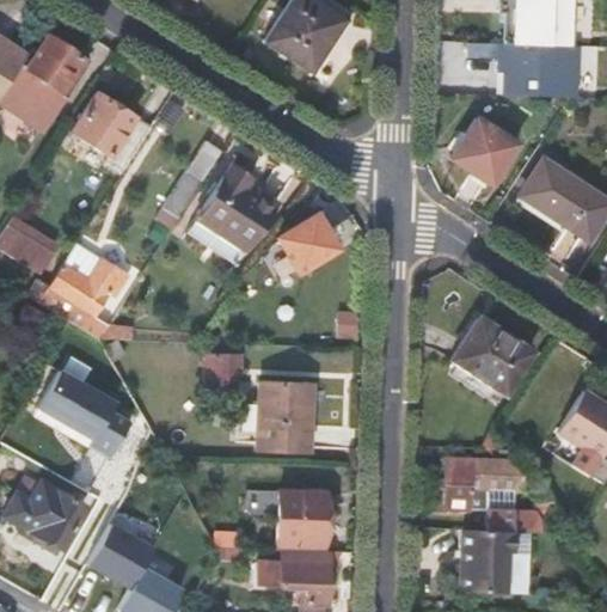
[(312,72),(345,20),(314,0),(293,0),(265,42),(312,72)]
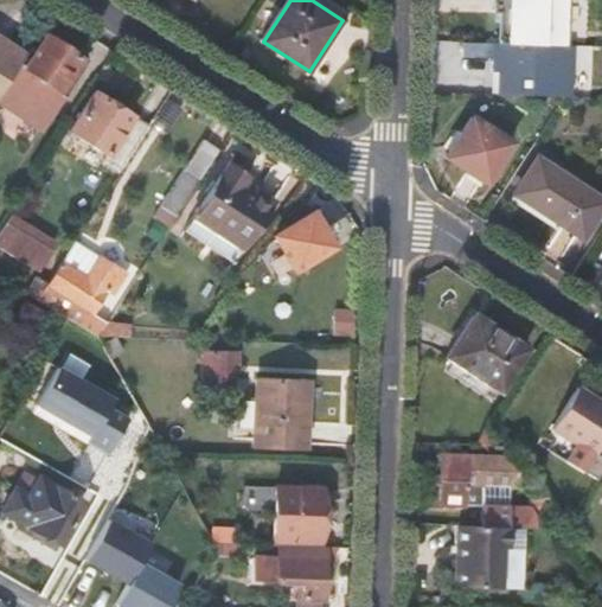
[(501,43),(569,46),(571,0),(497,0),(497,12),(503,12),(501,43)]
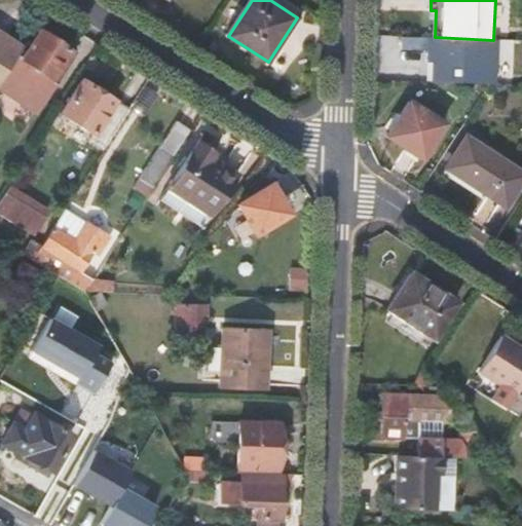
[(26,60),(20,55),(0,85),(0,86),(37,111),(69,64),(66,62),(73,51),(43,31),(26,60)]
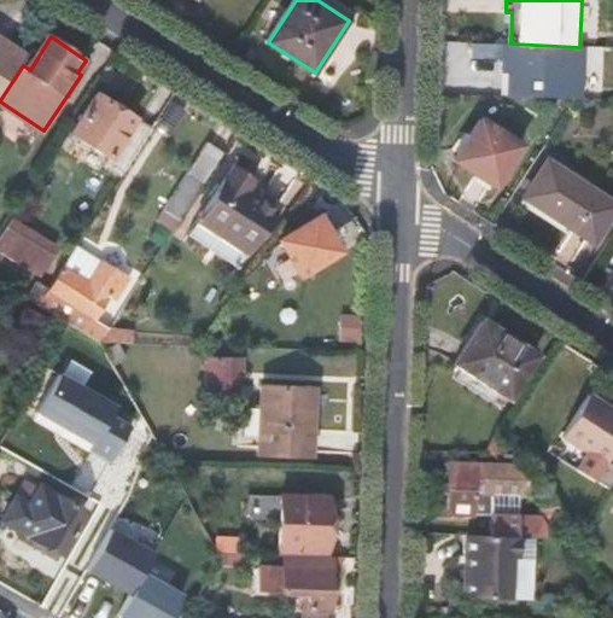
[(477,40),(477,57),(503,58),(505,41),(477,40)]
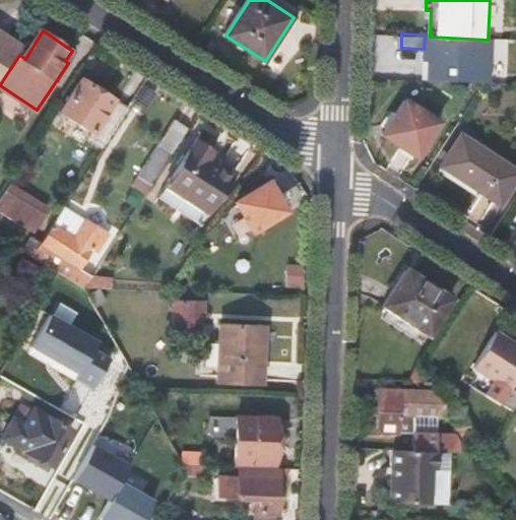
[(0,84),(19,55),(22,50),(0,35),(0,84)]
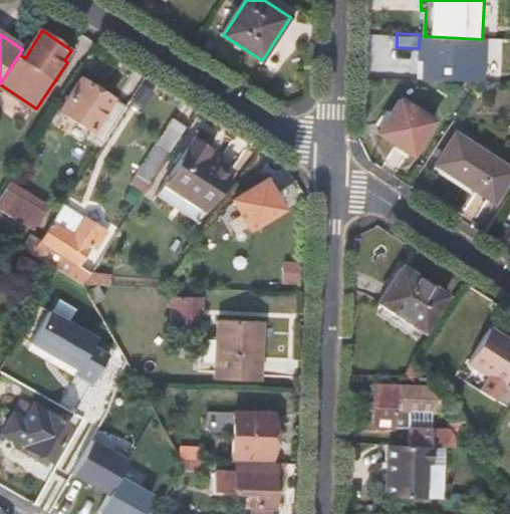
[(491,83),(493,39),(482,39),(425,36),(420,36),(419,60),(424,60),(423,80),(491,83)]
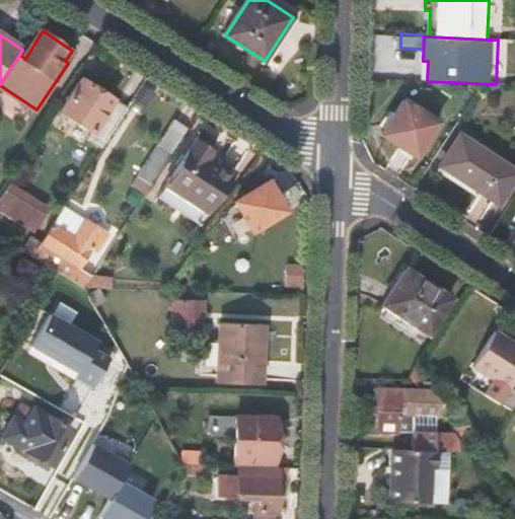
[(86,139),(102,149),(129,108),(81,78),(60,113),(90,132),(86,139)]
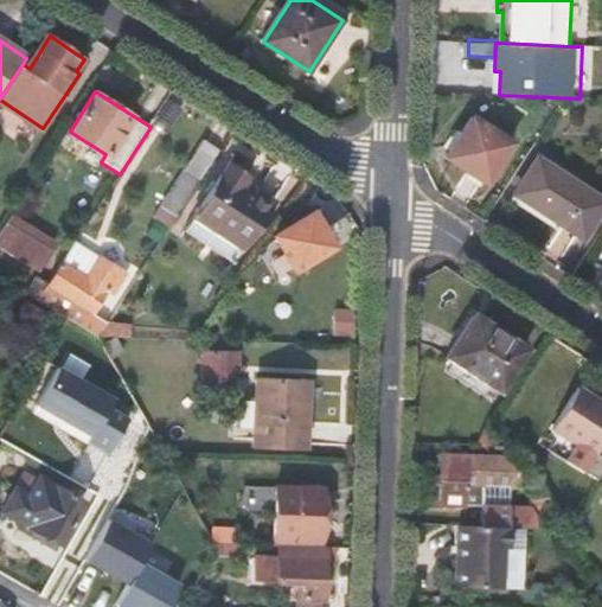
[(487,183),(513,142),(475,117),(448,158),(487,183)]
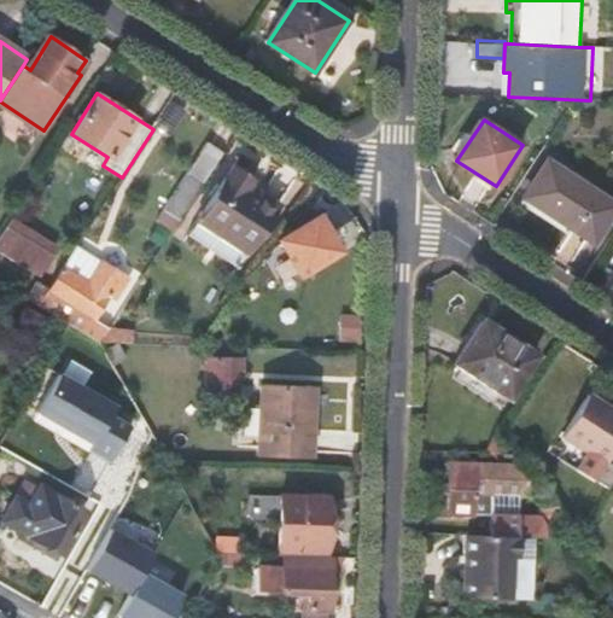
[(164,205),(182,217),(225,152),(208,140),(164,205)]
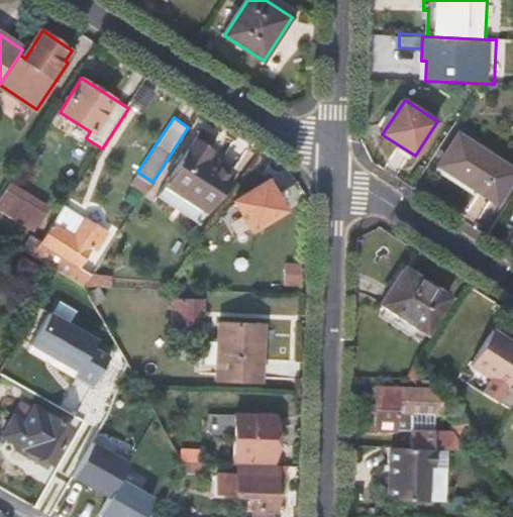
[(496,199),(512,175),(512,171),(460,137),(442,164),(496,199)]
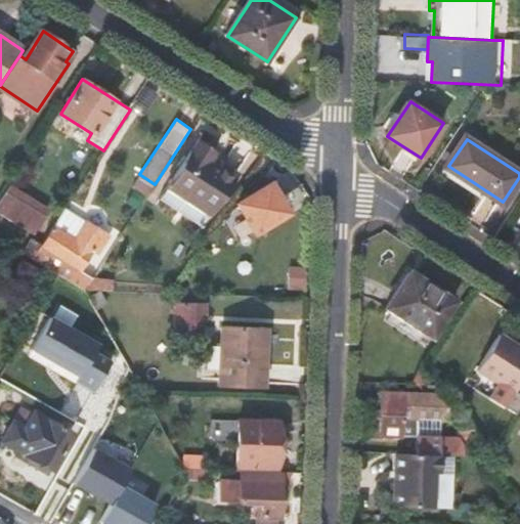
[(216,151),(199,140),(160,201),(203,229),(237,175),(212,158),(216,151)]
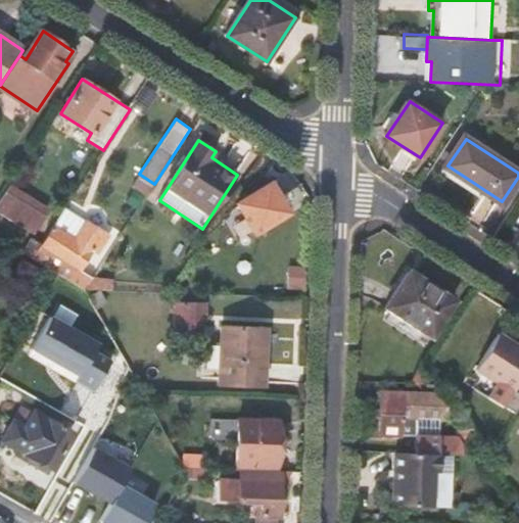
[(132,185),(147,196),(154,184),(139,174),(132,185)]
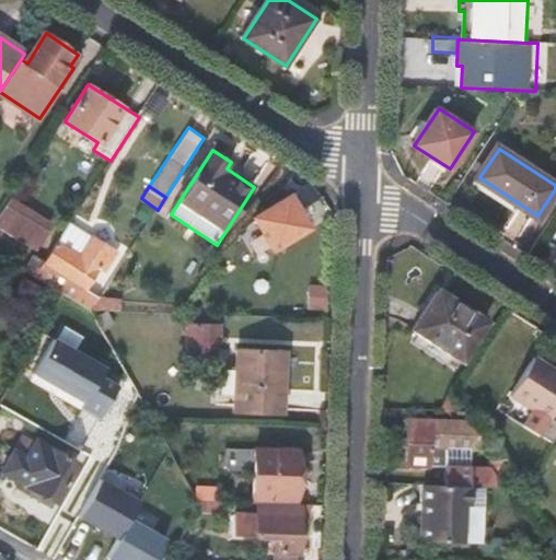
[(254,217),(273,251),(307,230),(298,217),(301,214),(290,197),(254,217)]
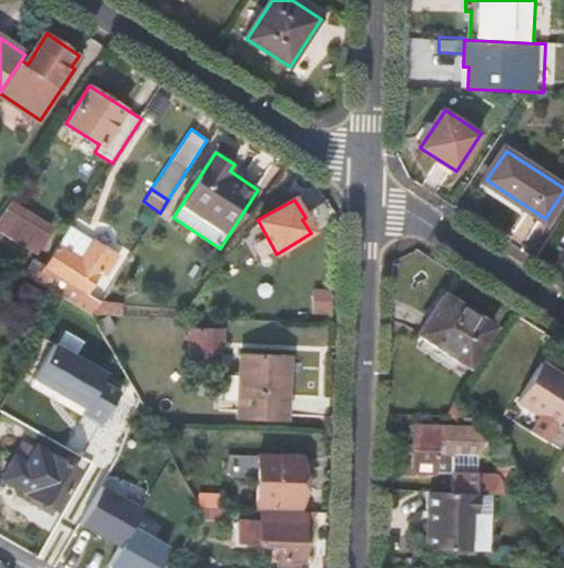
[(54,229),(12,201),(0,220),(0,226),(39,253),(54,229)]
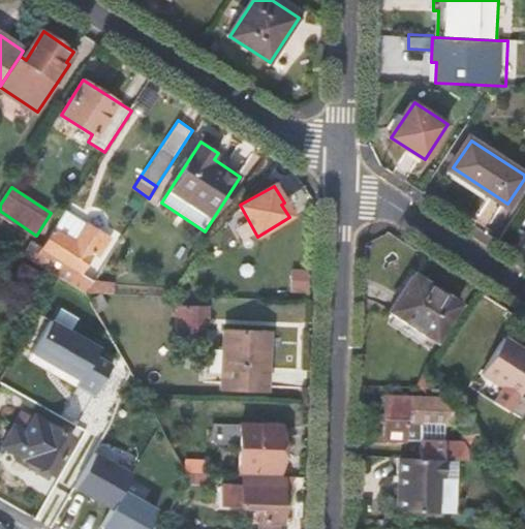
[(78,239),(56,225),(41,249),(40,250),(62,263),(58,270),(75,282),(106,236),(88,222),(78,239)]
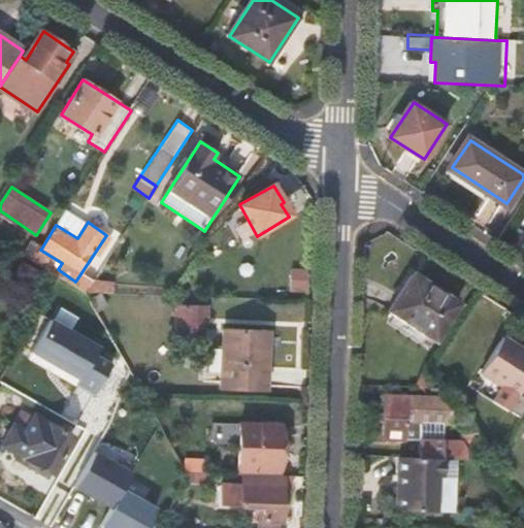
[(31,241),(24,255),(33,260),(40,250),(41,249),(31,241)]
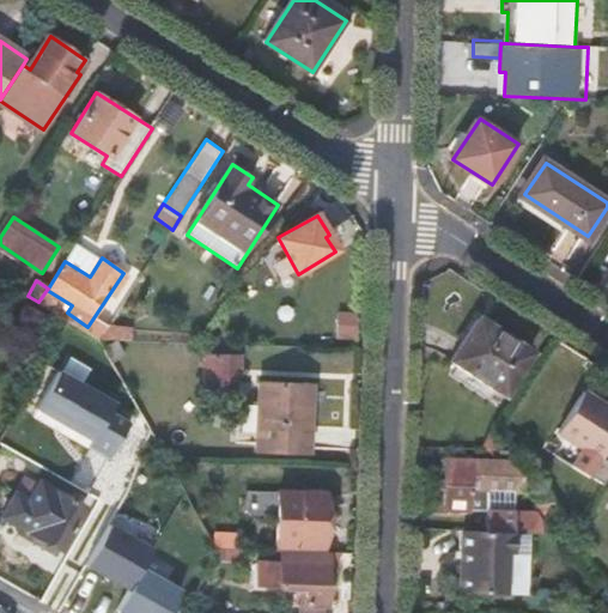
[(512,395),(541,351),(485,315),(455,359),(512,395)]
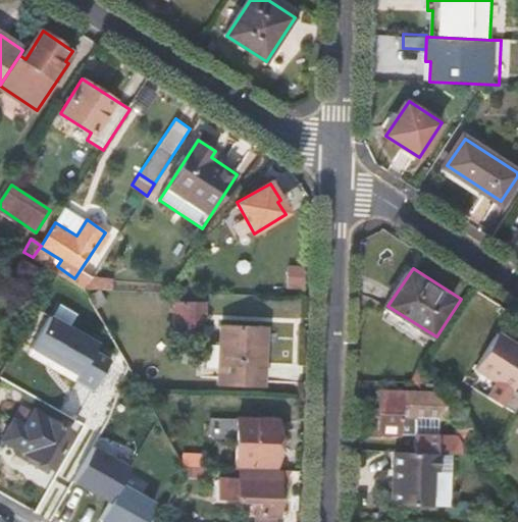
[(174,303),(173,335),(203,336),(203,322),(199,322),(200,304),(174,303)]
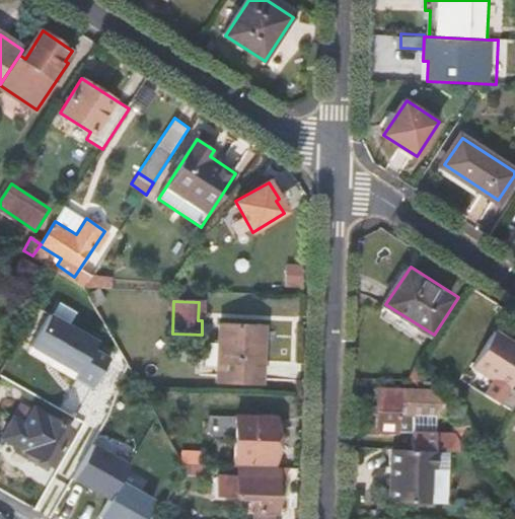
[(92,389),(115,352),(51,315),(32,347),(78,374),(75,379),(92,389)]
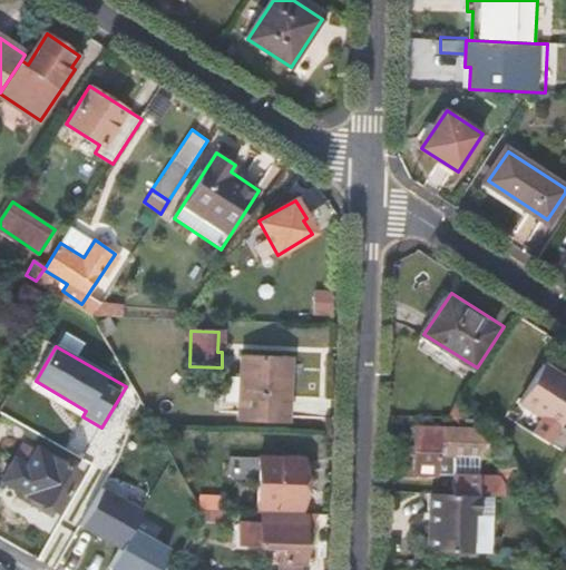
[(291,356),(240,354),(237,420),(289,422),(291,356)]
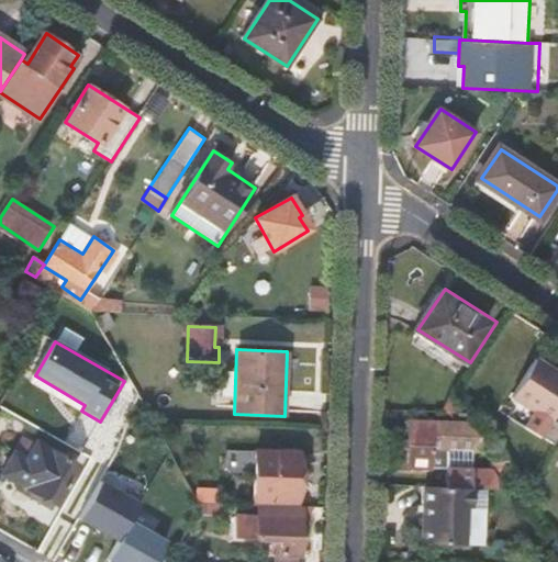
[(557,367),(542,357),(517,394),(557,420),(557,367)]
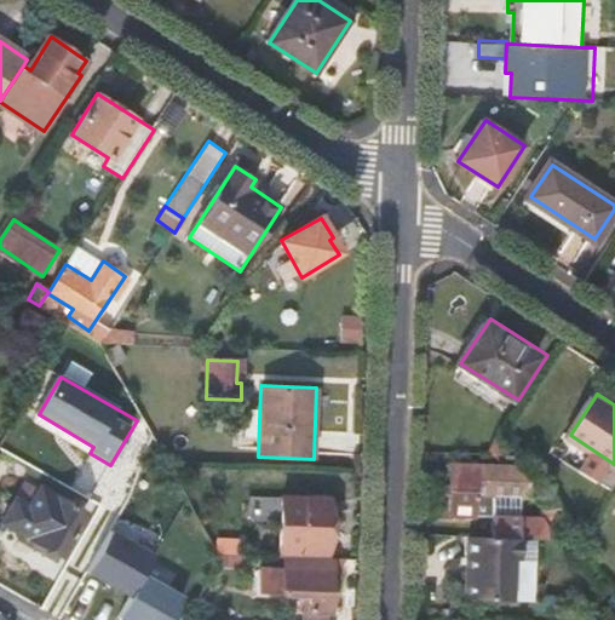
[(500,517),(499,534),(587,537),(578,522),(558,487),(541,495),(557,524),(528,523),(529,498),(535,497),(536,466),(458,463),(455,514),(500,517)]
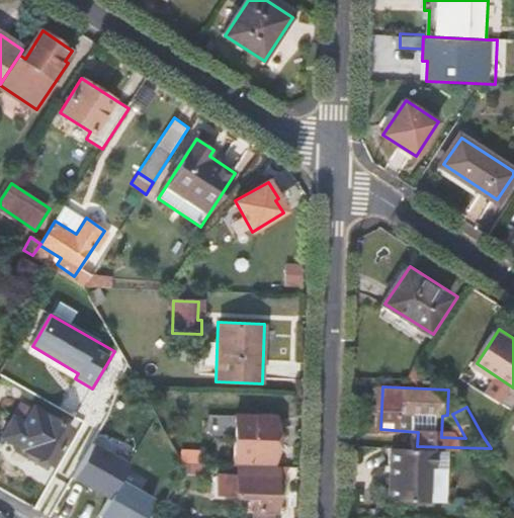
[(67,430),(32,410),(25,422),(14,417),(3,434),(49,461),(67,430)]
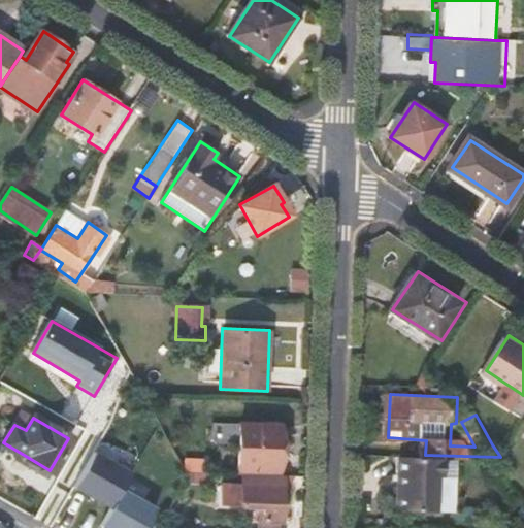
[(281,426),(238,425),(237,471),(281,473),(281,426)]
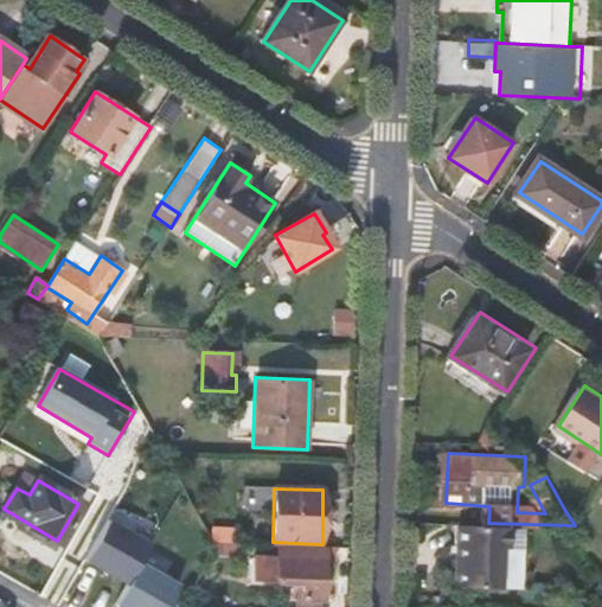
[(141,562),(153,543),(110,519),(87,558),(129,583),(141,562)]
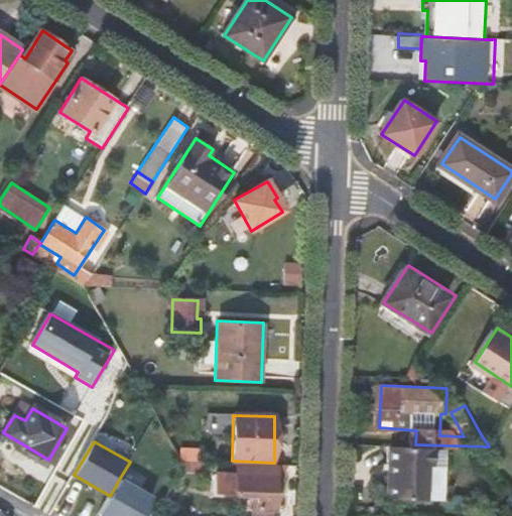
[(392,494),(430,496),(431,462),(437,462),(438,446),(394,444),(392,494)]
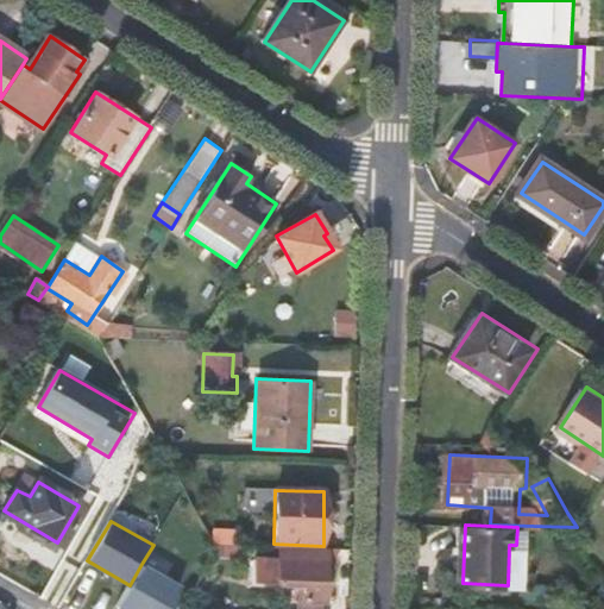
[(535,528),(517,527),(516,545),(509,545),(508,585),(533,586),(535,528)]
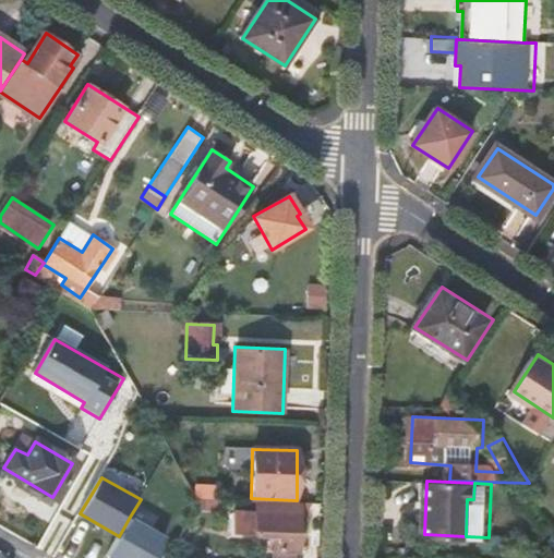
[(310,516),(311,504),(255,501),(255,514),(233,514),(232,535),(278,537),(277,550),(293,552),(299,552),(300,516),(310,516)]
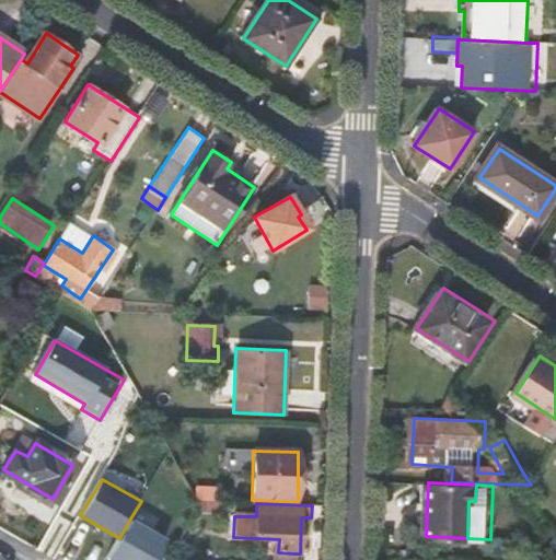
[(157,559),(168,540),(130,518),(119,538),(108,558),(112,559),(157,559)]
